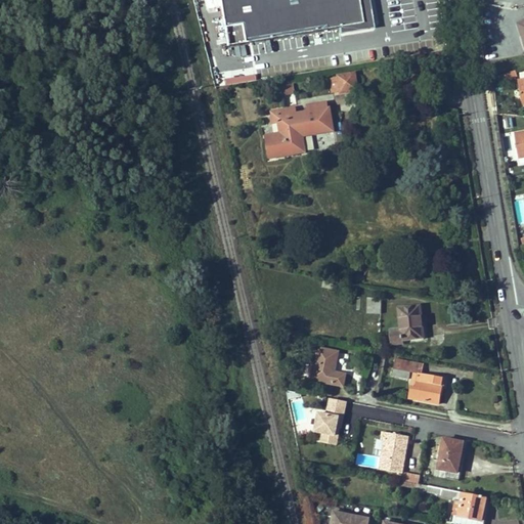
[(376,28),(370,0),(220,0),(228,46),(333,32),(376,28)]
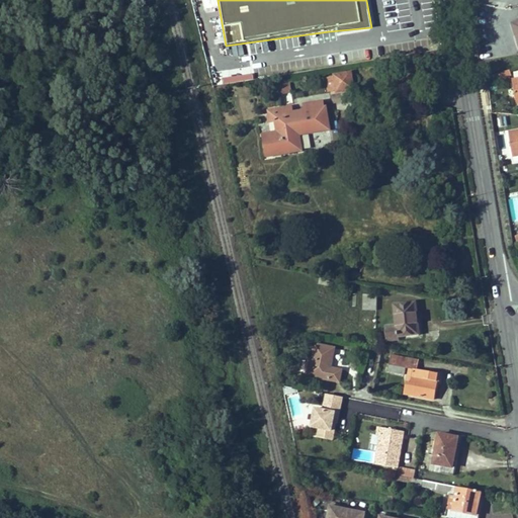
[(499,80),(511,76),(510,71),(497,75),(499,80)]
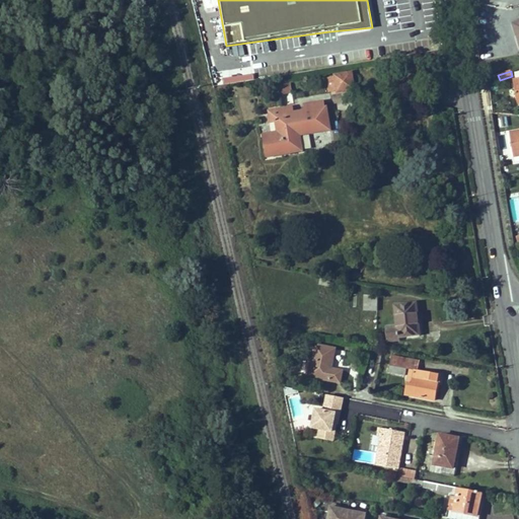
[(354,88),(351,73),(336,75),(336,77),(327,78),(329,90),(338,88),(338,91),(354,88)]
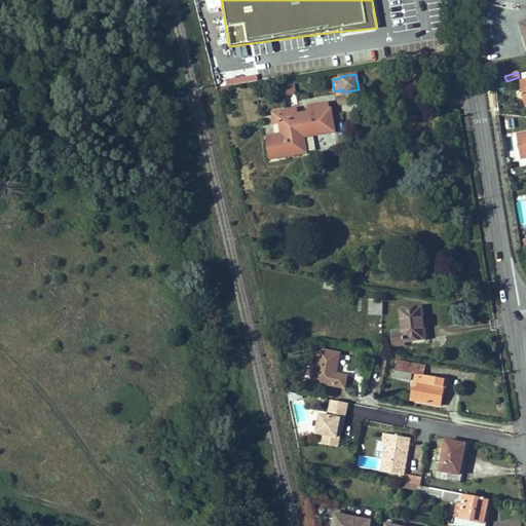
[(296,94),(294,85),(283,87),(284,96),(296,94)]
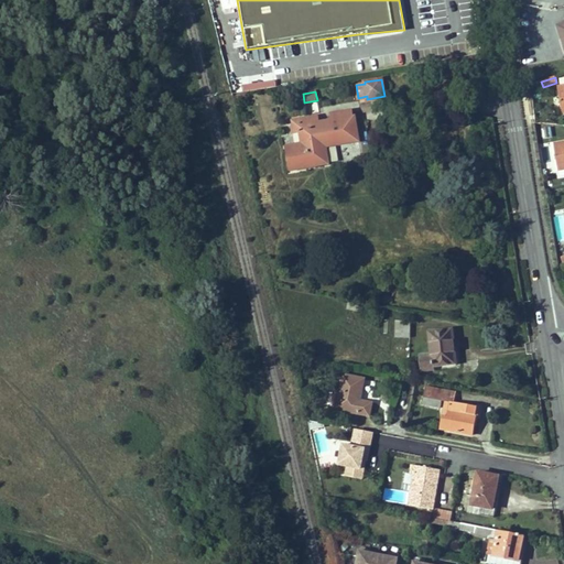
[(358,141),(355,118),(354,118),(353,111),(328,116),(329,121),(318,123),(311,125),(308,118),(299,120),(300,127),(293,128),(294,132),(301,131),(302,144),(304,152),(289,154),(292,170),(328,164),(325,145),(358,141)]
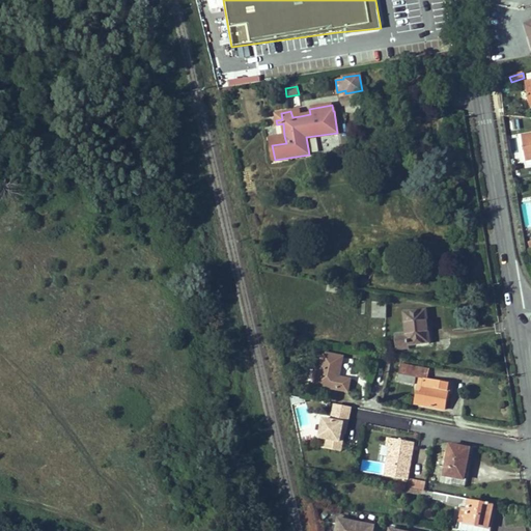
[(530,131),(521,133),(526,161),(530,159),(530,131)]
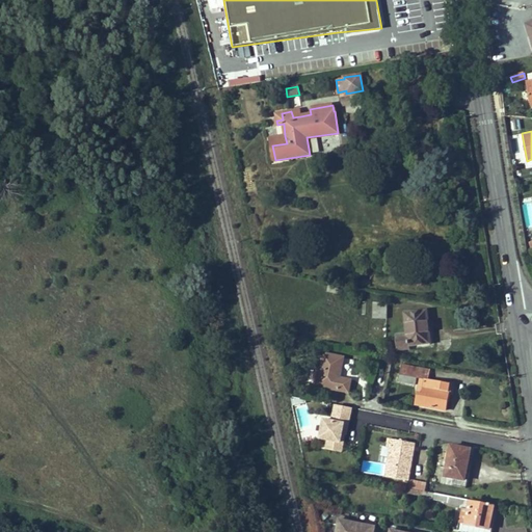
[(287,143),(285,136),(271,138),(272,145),(287,143)]
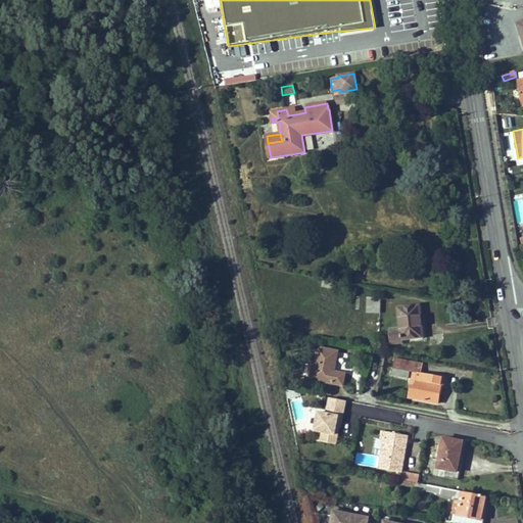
[(380,297),(367,297),(366,313),(379,314),(380,297)]
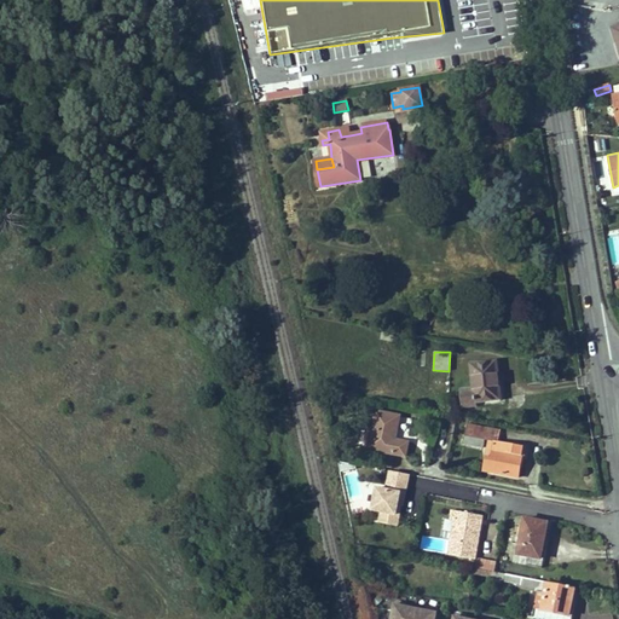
[(498,394),(496,362),(470,364),(473,388),(460,391),(462,406),(475,405),(474,401),(490,400),(489,395),(498,394)]
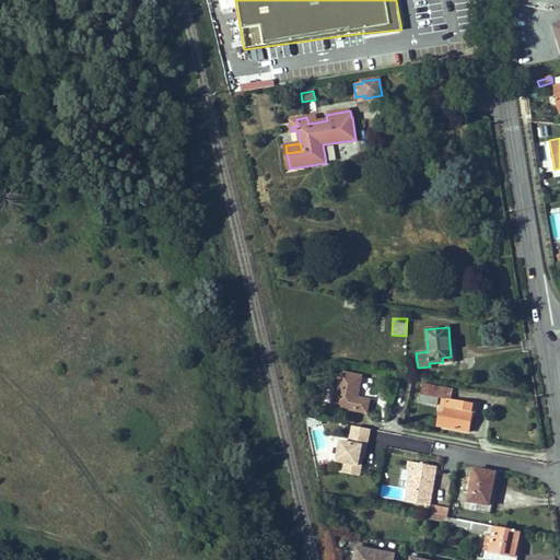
[(361,377),(341,373),(335,406),(366,412),(369,400),(357,398),(361,377)]
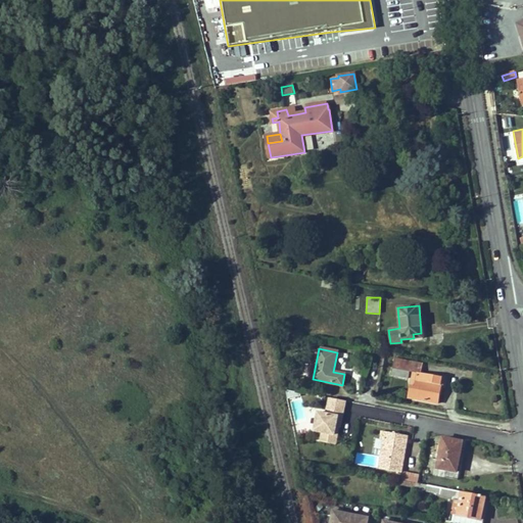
[(411,364),(395,361),(393,369),(394,369),(393,375),(408,377),(411,364)]
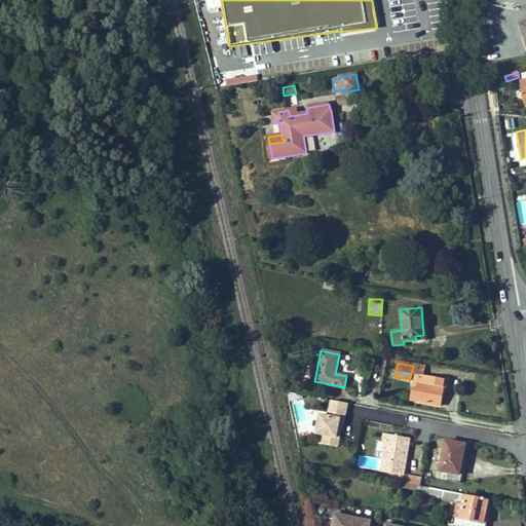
[(440,406),(446,379),(416,374),(415,379),(420,380),(419,383),(424,384),(422,391),(418,390),(415,389),(412,401),(440,406)]
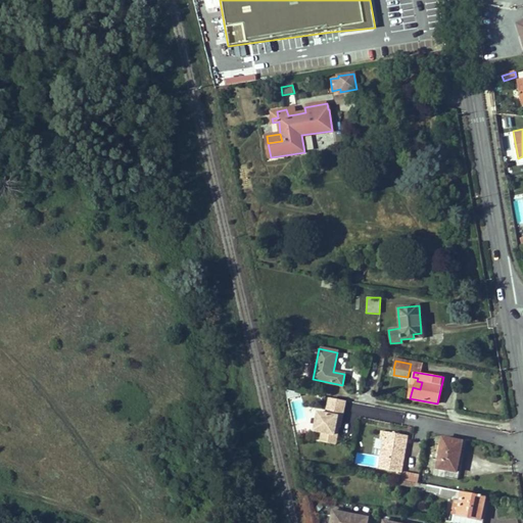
[(338,444),(346,409),(328,405),(327,411),(319,410),(316,431),(321,432),(319,441),(338,444)]
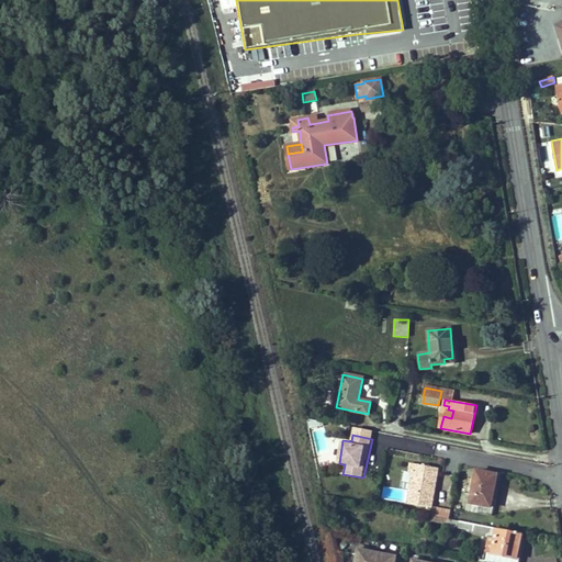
[(439,468),(409,462),(407,469),(413,470),(407,503),(434,506),(439,468)]
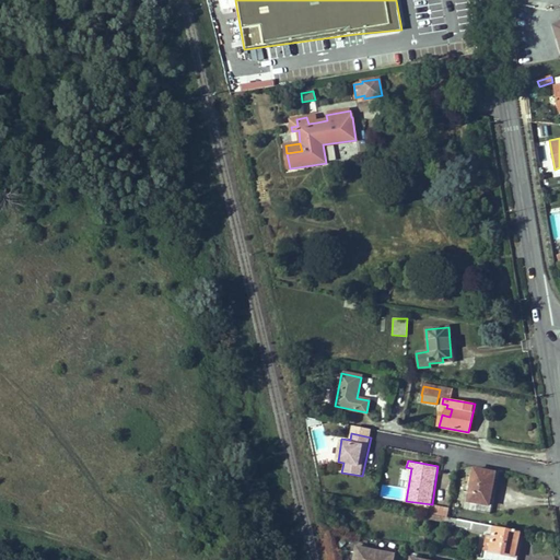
[(489,505),(494,473),(475,469),(474,476),(470,493),(469,501),(477,503),(489,505)]
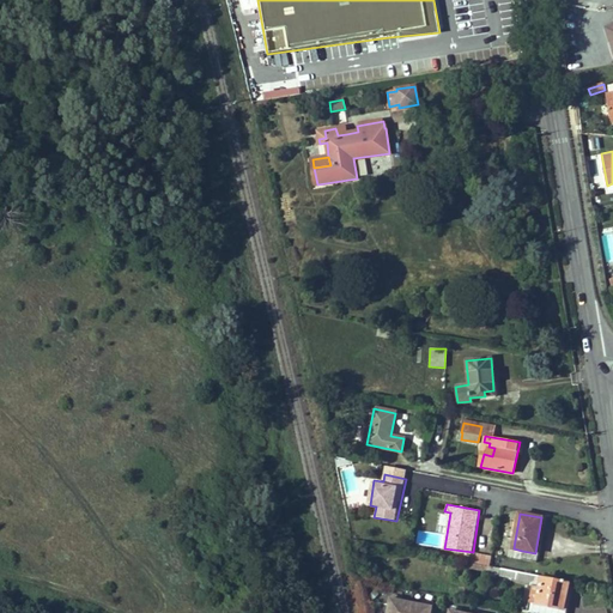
[(515,540),(519,521),(511,520),(508,539),(515,540)]
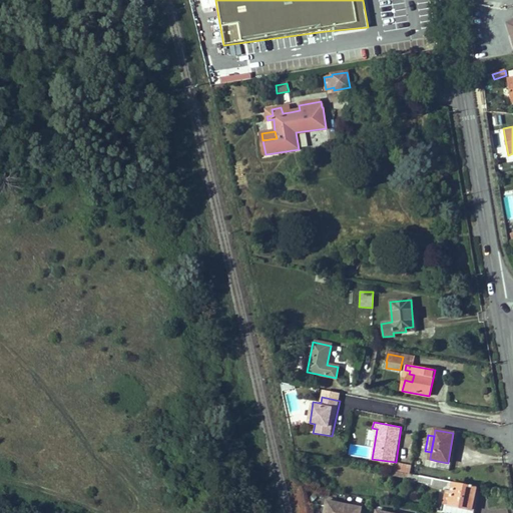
[(447,470),(448,463),(437,461),(436,468),(447,470)]
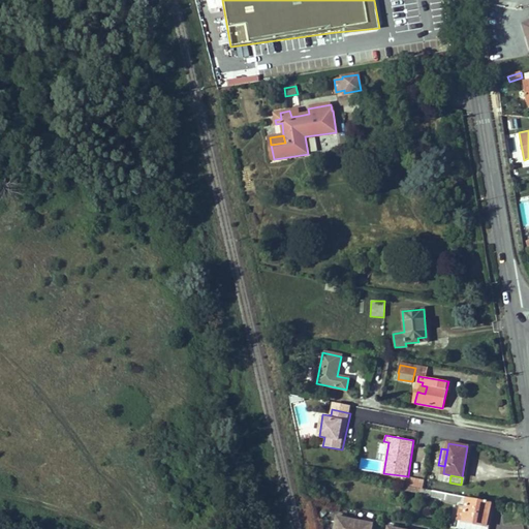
[(423,488),(424,480),(411,478),(410,486),(423,488)]
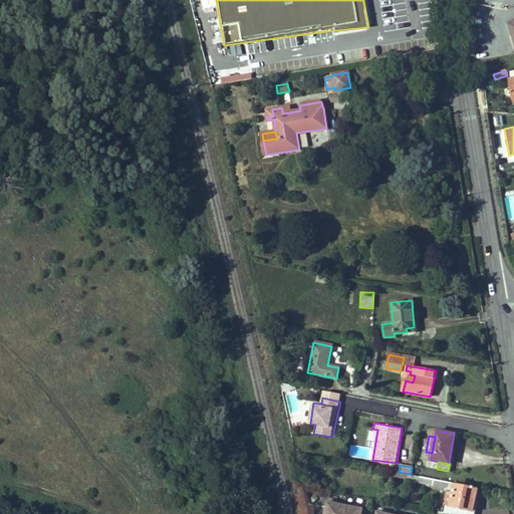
[(472,513),(477,488),(438,480),(411,474),(399,472),(396,472),(395,477),(409,480),(409,481),(433,485),(433,487),(444,489),(444,491),(446,491),(452,493),(450,507),(444,506),(442,513),(472,513)]
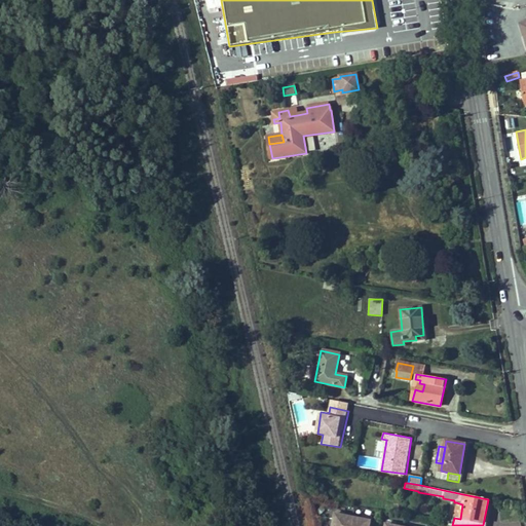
[(460,519),(462,504),(456,502),(454,518),(460,519)]
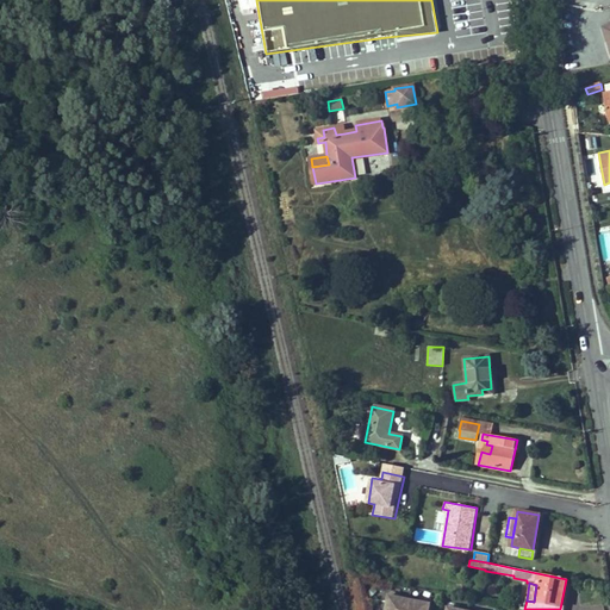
[(431,609),(434,602),(390,593),(386,609),(431,609)]
